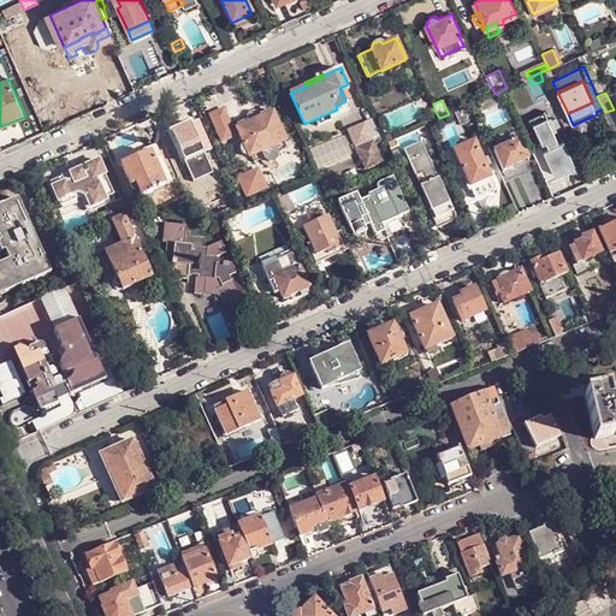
[(481,106),(484,111),(495,106),(492,101),(481,106)]
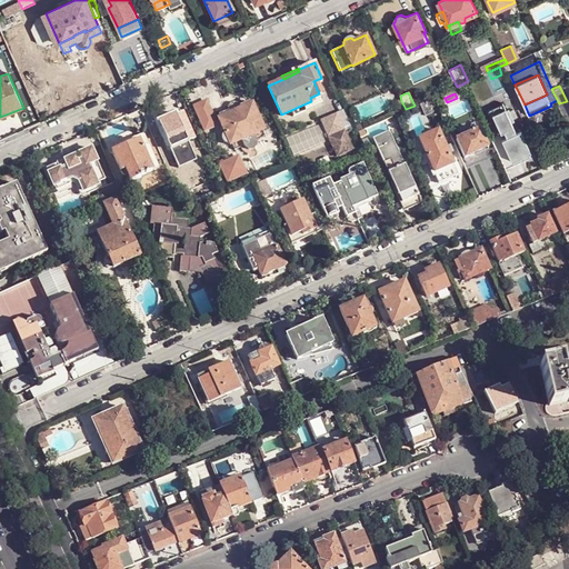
[(433,97),(420,103),(426,115),(439,109),(433,97)]
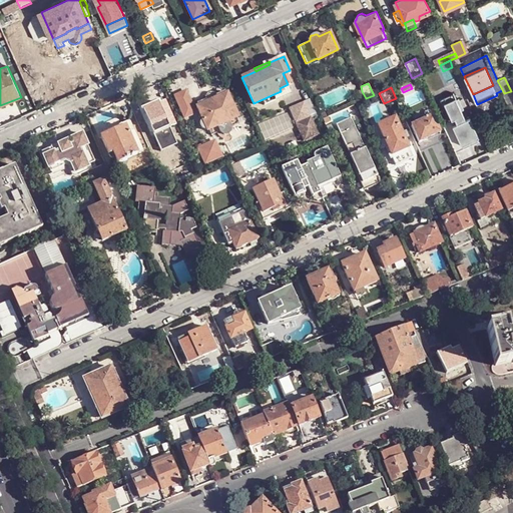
[(228,95),(227,93),(225,93),(225,91),(216,95),(217,97),(207,102),(206,99),(197,103),(198,106),(197,106),(202,118),(200,121),(199,122),(200,126),(203,128),(207,128),(208,129),(209,129),(236,117),(238,116),(235,111),(233,106),(228,95)]
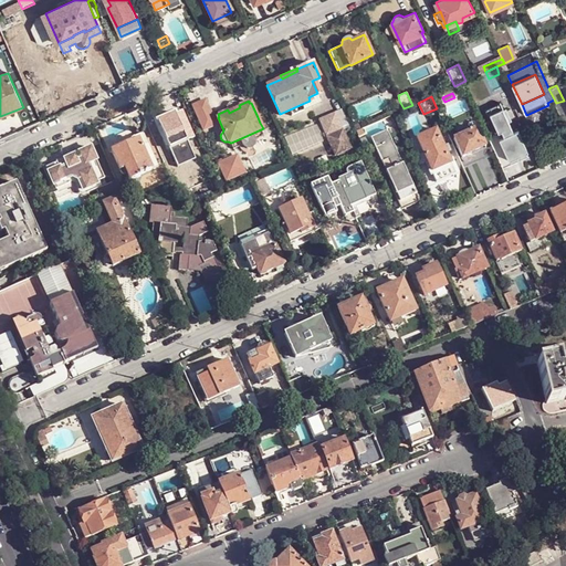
[(404,108),(399,101),(394,103),(397,112),(404,108)]
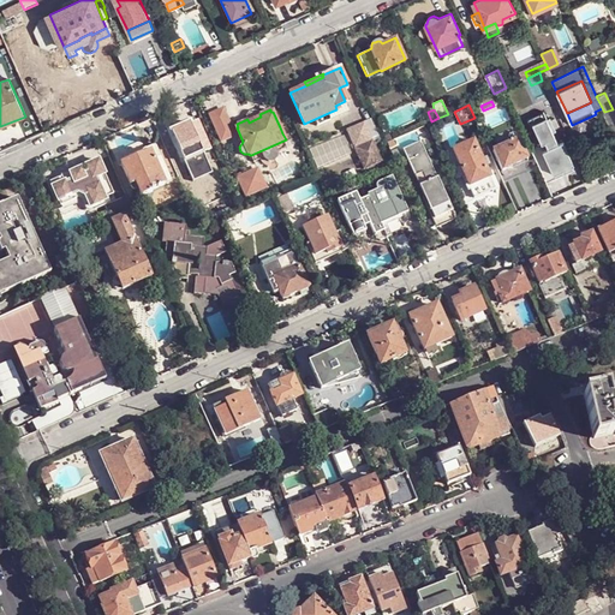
[(604,112),(614,135),(614,114),(613,109),(604,112)]
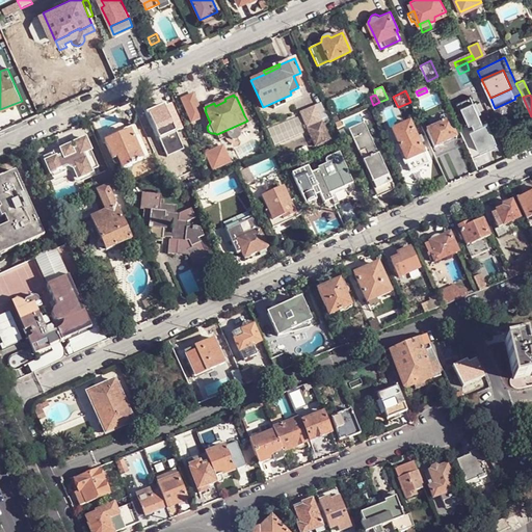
[(225,101),(224,99),(223,97),(221,96),(218,96),(217,96),(215,97),(213,99),(213,101),(214,103),(215,106),(225,101)]
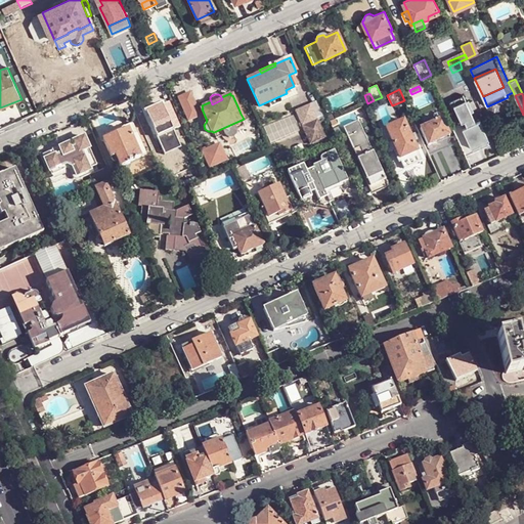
[(233,97),(238,108),(243,106),(238,98),(239,97),(238,95),(233,97)]
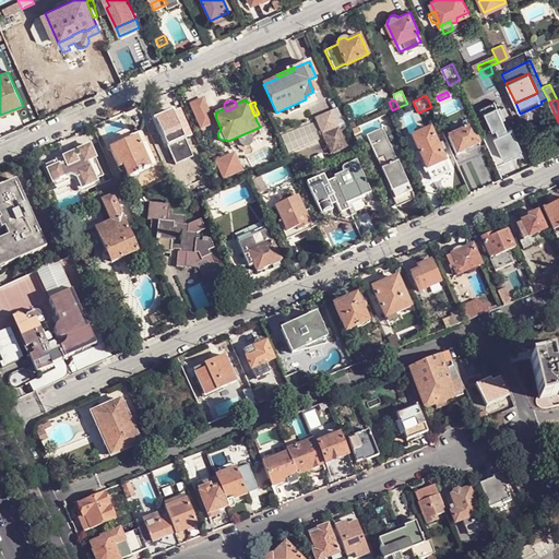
[(499,134),(494,137),(503,158),(512,154),(513,156),(522,152),(521,150),(522,150),(513,128),(508,130),(503,119),(506,118),(504,116),(508,114),(504,107),(500,109),(499,107),(497,108),(494,102),(478,108),(489,131),(496,129),(499,134)]
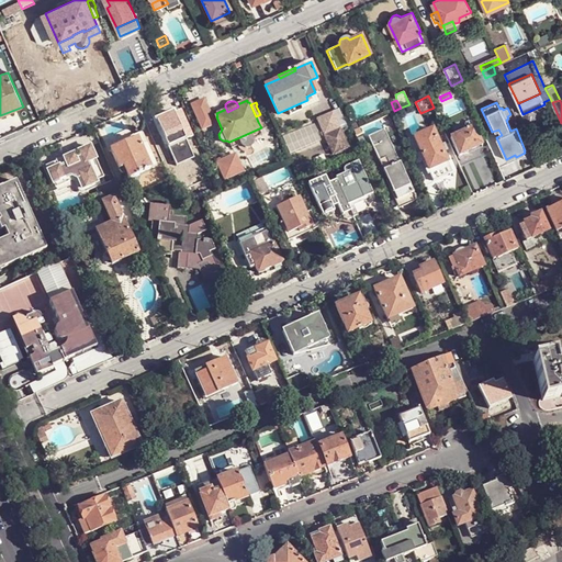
[(302,109),(300,103),(288,109),(290,114),(302,109)]
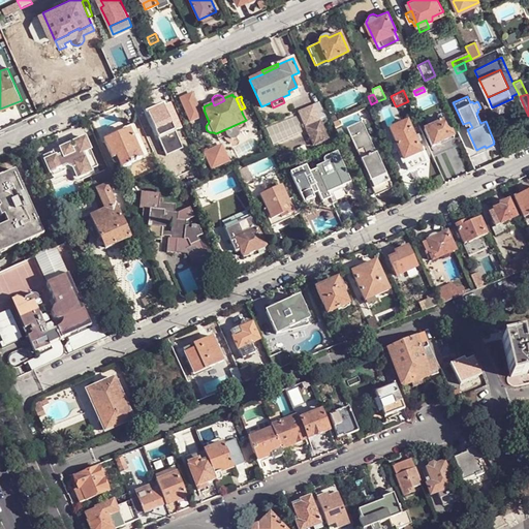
[(175,130),(182,127),(170,101),(163,104),(175,130)]
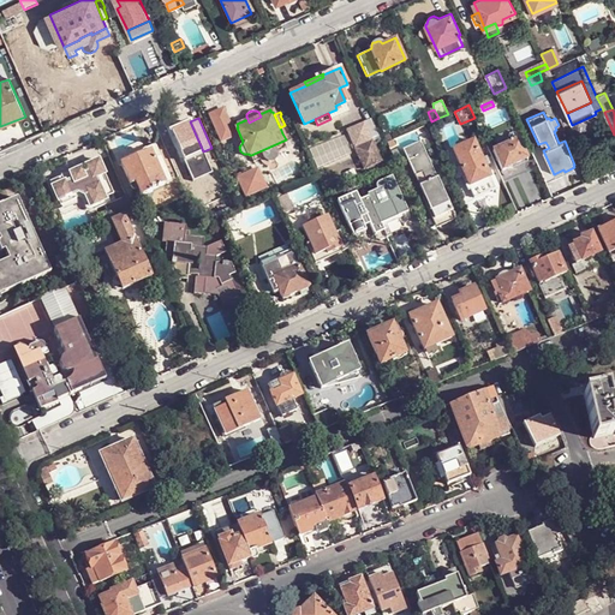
[(481,129),(475,118),(460,124),(465,136),(481,129)]
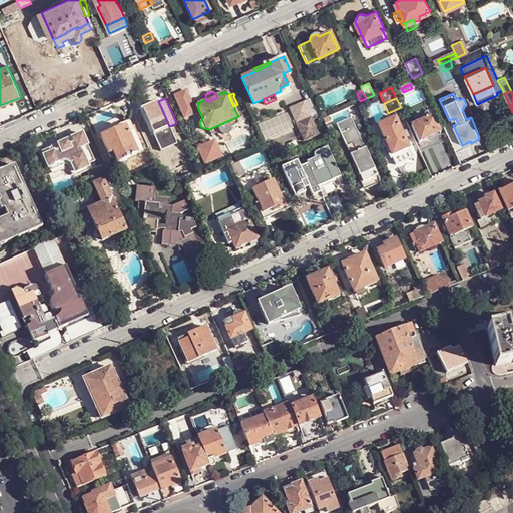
[(158,101),(142,108),(151,128),(151,129),(153,133),(168,127),(169,126),(158,101)]
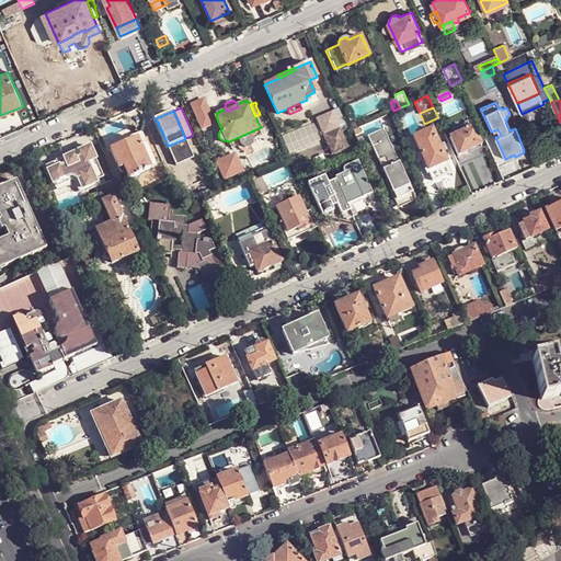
[(334,114),(319,121),(332,148),(347,141),(334,114)]
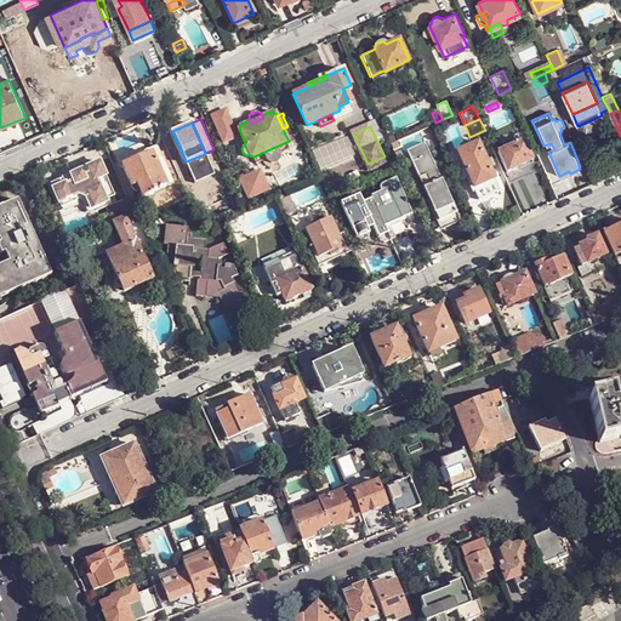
[(533,159),(524,138),(497,151),(506,171),(533,159)]
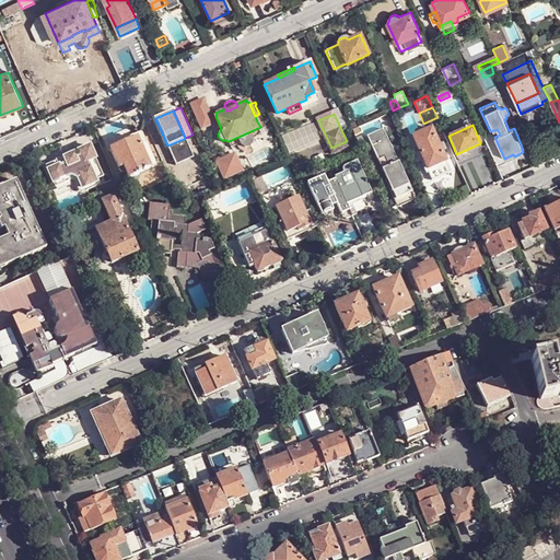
[(368,135),(377,159),(385,155),(389,165),(398,161),(383,127),(368,135)]
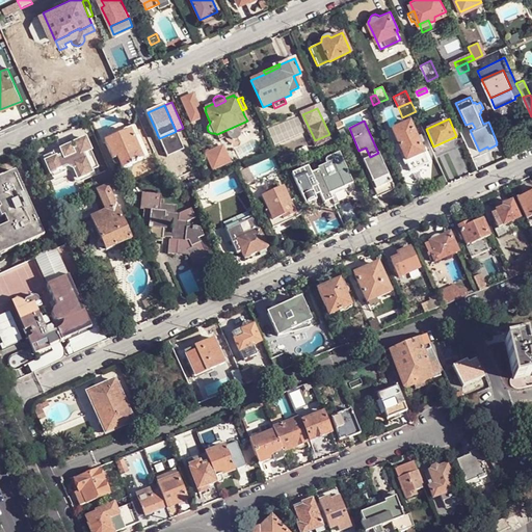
[(406,160),(423,152),(419,142),(417,136),(409,121),(392,128),(402,152),(406,160)]
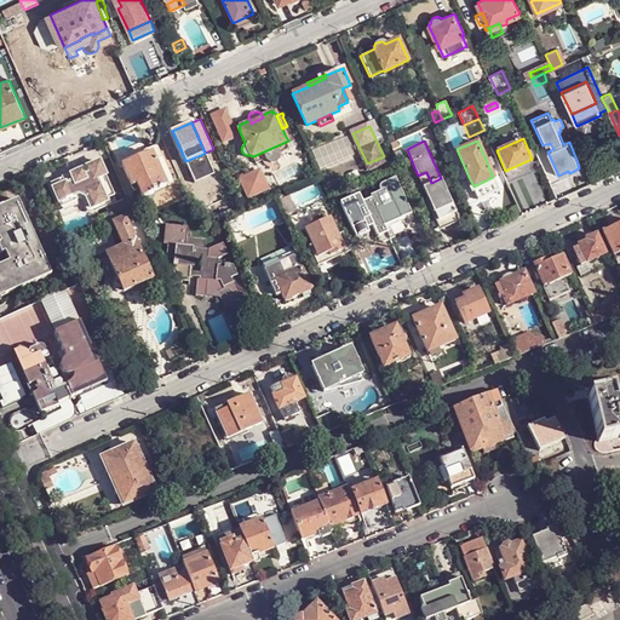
[(288,148),(286,142),(253,156),(256,162),(288,148)]
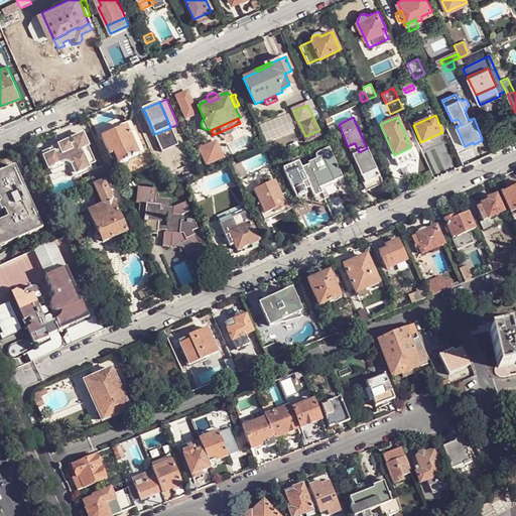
[(138,153),(144,151),(130,120),(124,123),(126,126),(138,153)]
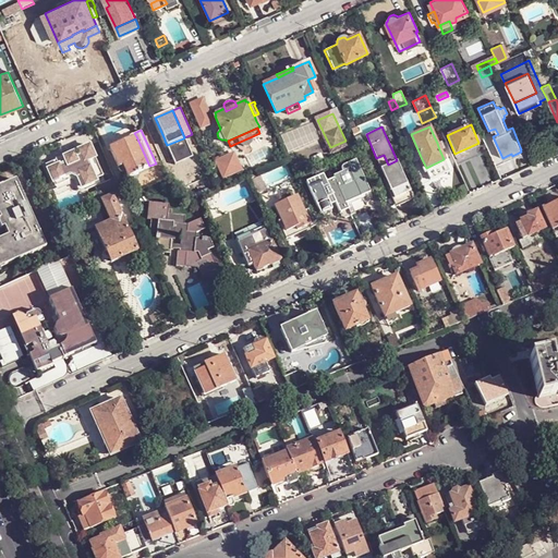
[(109,144),(111,148),(136,136),(134,133),(109,144)]
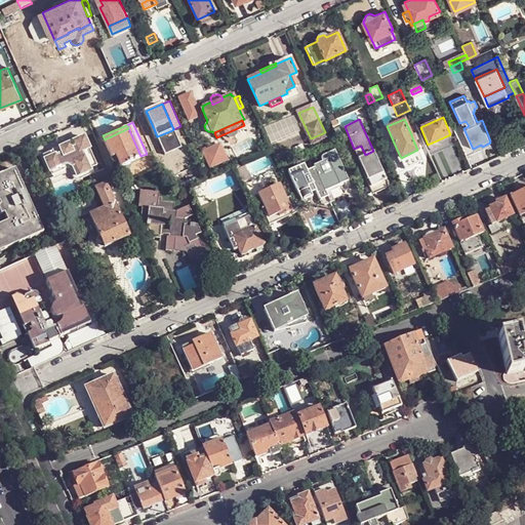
[(104,139),(111,158),(115,156),(117,161),(120,167),(130,162),(130,161),(140,156),(128,128),(105,139),(104,139)]
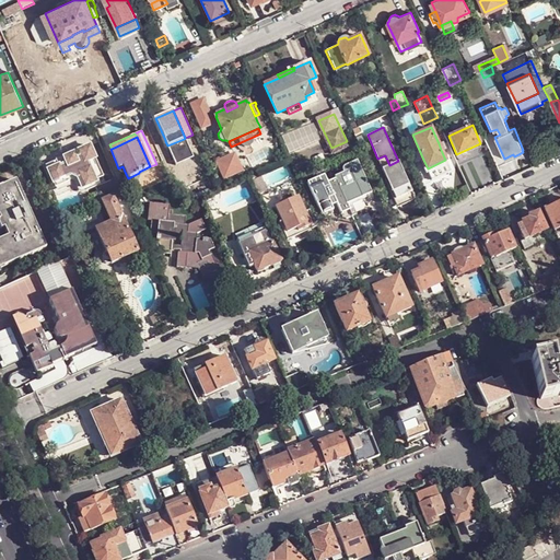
[(188,148),(184,139),(167,146),(166,146),(170,155),(188,148)]
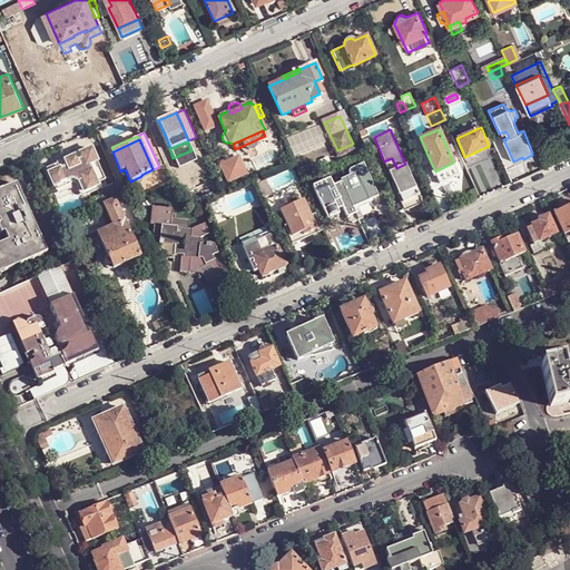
[(47,169),(56,187),(72,178),(79,182),(84,192),(99,185),(98,183),(106,179),(91,148),(80,154),(82,158),(78,159),(76,158),(71,157),(68,159),(67,161),(66,164),(66,165),(67,167),(61,170),(58,164),(47,169)]
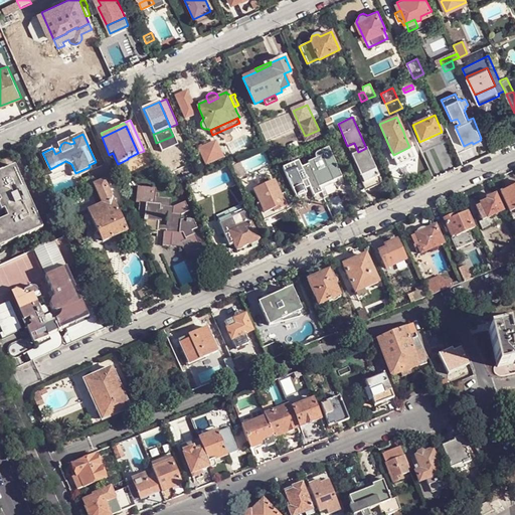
[(196,149),(204,167),(223,158),(215,140),(196,149)]
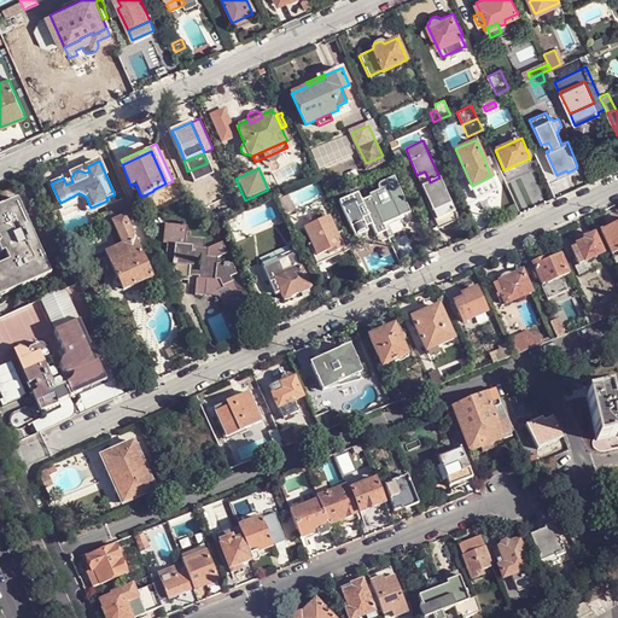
[(369,194),(371,197),(383,225),(384,225),(400,217),(402,221),(404,223),(408,223),(410,222),(412,220),(412,216),(394,176),(379,184),(378,186),(378,190),(379,191),(369,194)]
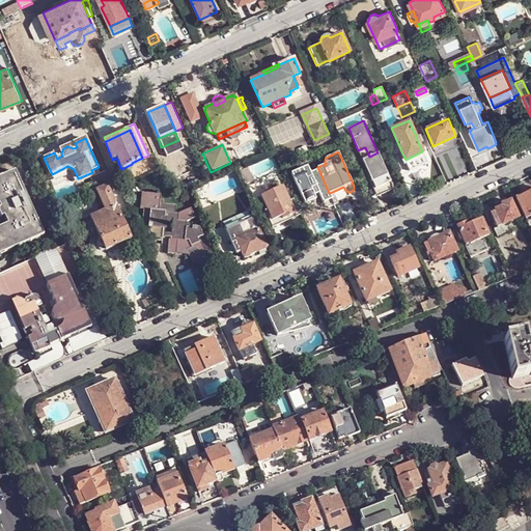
[(422,151),(406,160),(401,151),(399,152),(403,164),(424,155),(422,151)]
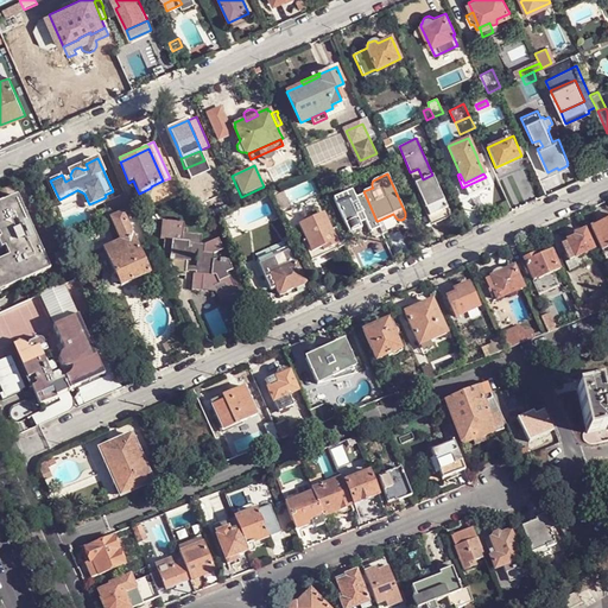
[(423,179),(415,182),(420,195),(416,198),(419,197),(422,196),(425,204),(439,197),(436,189),(439,188),(432,175),(423,179)]
